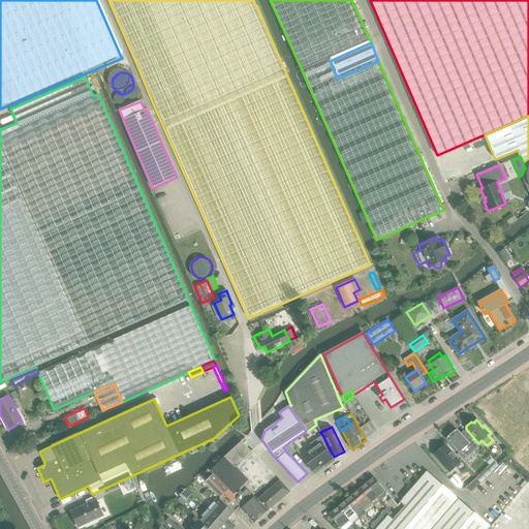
[(446,438),(458,453),(464,460),(477,447),(463,431),(460,434),(456,430),(446,438)]
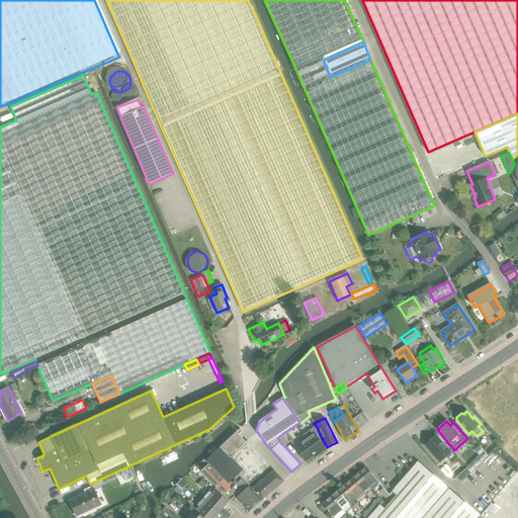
[(307,441),(295,448),(308,462),(317,454),(319,455),(326,449),(317,437),(320,434),(316,426),(303,435),(307,441)]
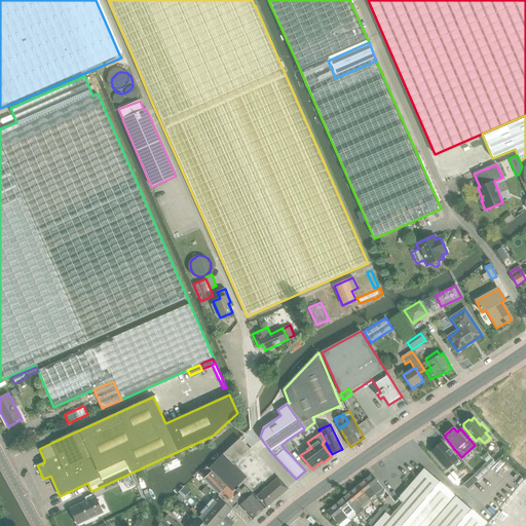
[(224,453),(210,467),(212,471),(235,495),(229,501),(234,508),(237,504),(239,505),(253,493),(256,497),(278,478),(274,473),(251,448),(250,449),(239,439),(224,453)]
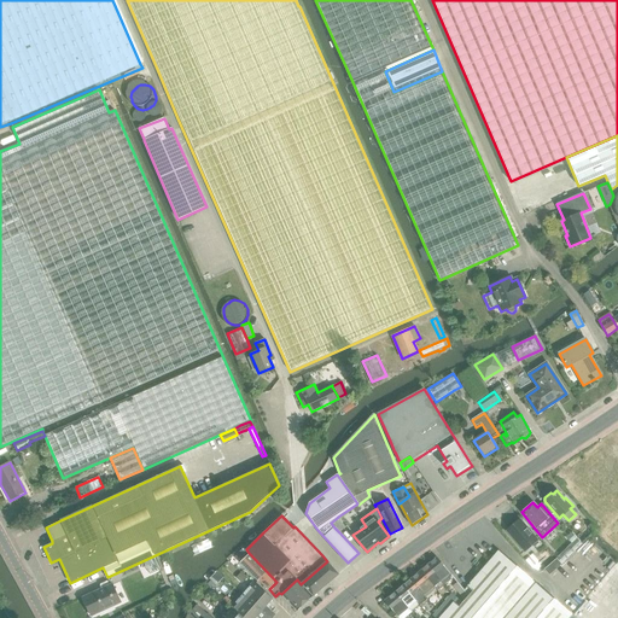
[(525,552),(537,541),(519,520),(506,531),(525,552)]
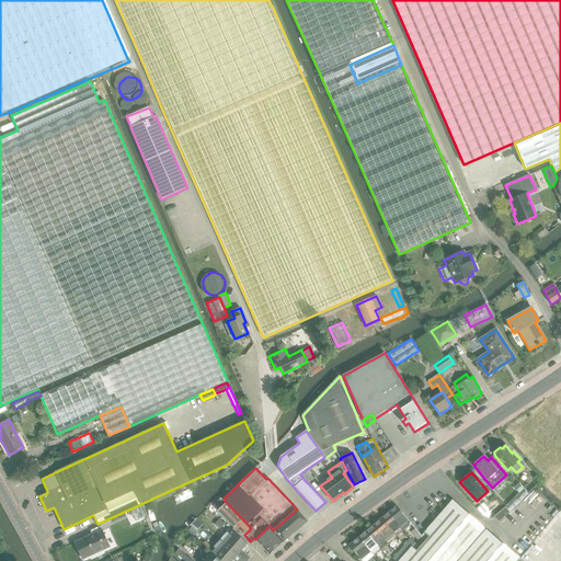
[(524,488),(504,507),(508,513),(528,493),(524,488)]
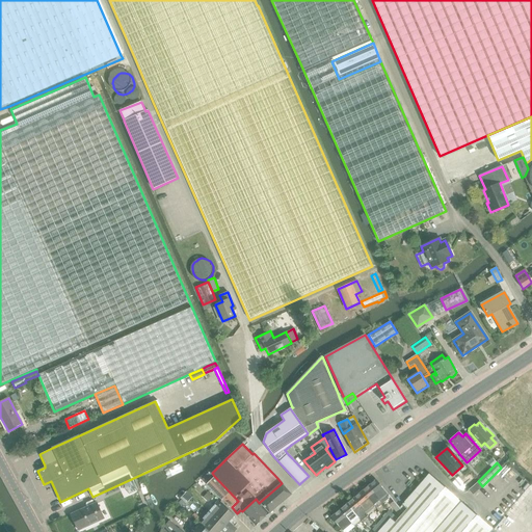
[(381,529),(377,531),(489,531),(493,529),(430,474),(426,478),(419,481),(420,484),(402,505),(407,509),(396,522),(391,517),(389,521),(381,529)]
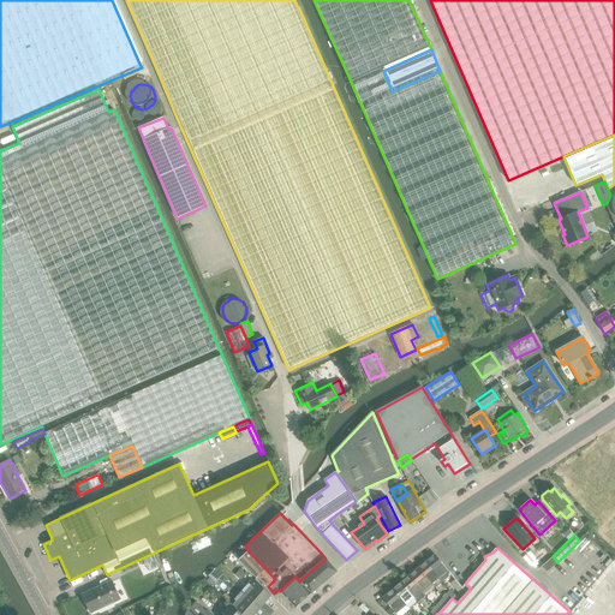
[(275,579),(248,550),(242,556),(239,559),(257,578),(258,577),(268,586),(275,579)]
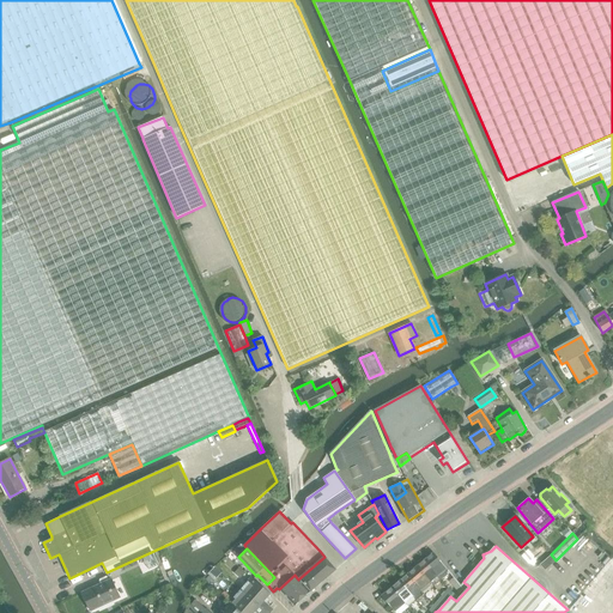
[(158,565),(152,552),(143,556),(149,570),(158,565)]
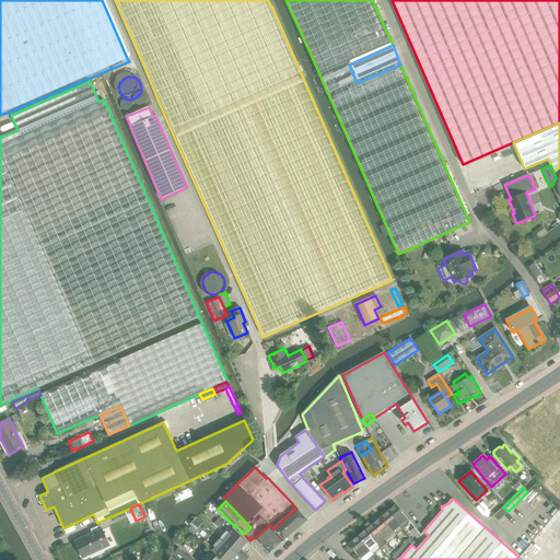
[(411,523),(396,504),(388,511),(404,529),(411,523)]
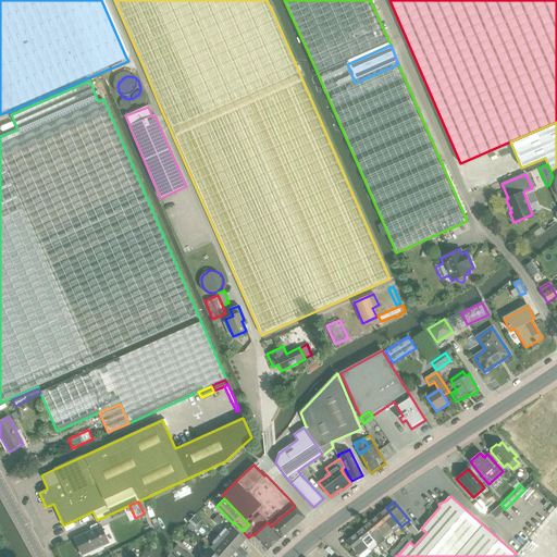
[(490,512),(495,518),(505,509),(500,504),(490,512)]
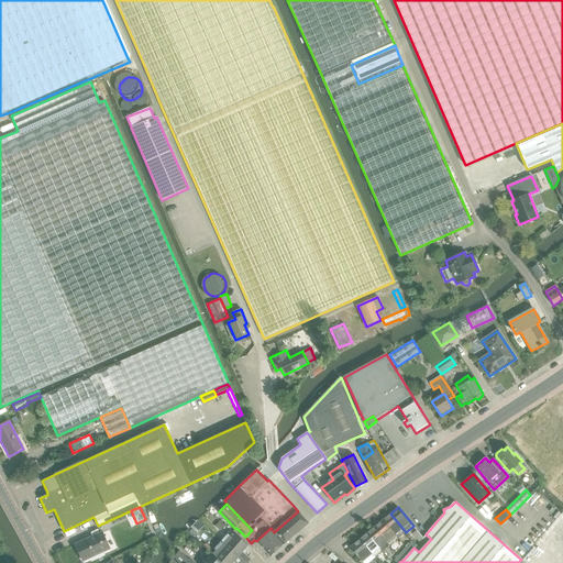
[(298,511),(274,532),(286,544),(309,522),(298,511)]
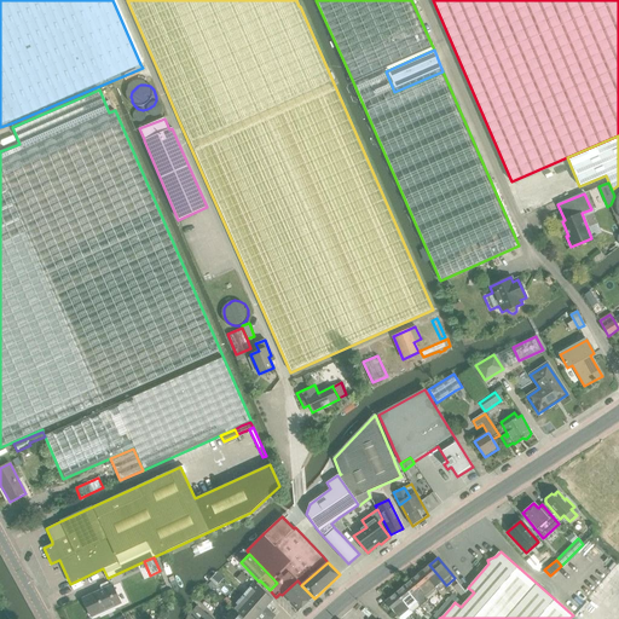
[(422,571),(439,591),(446,585),(429,565),(422,571)]
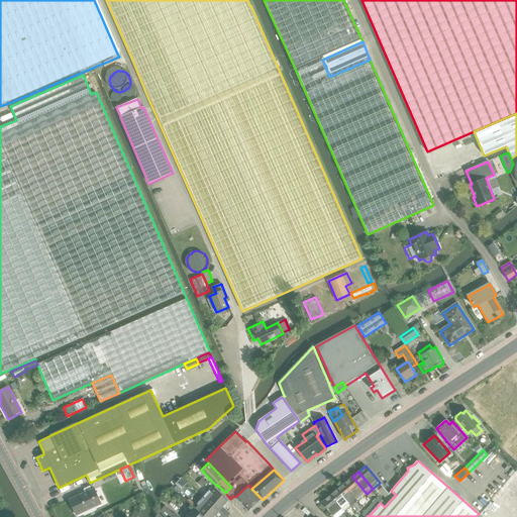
[(365,496),(350,479),(343,484),(357,501),(365,496)]
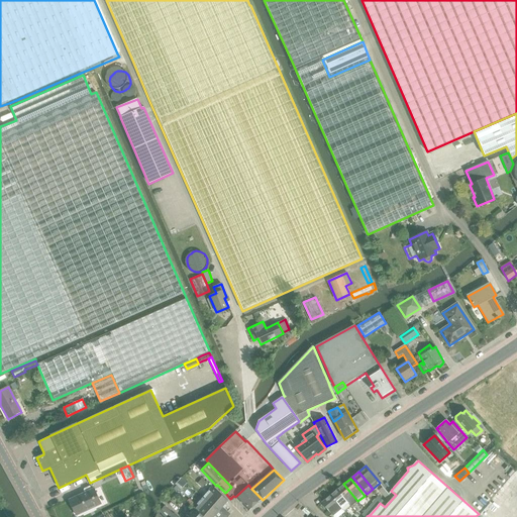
[(343,484),(337,490),(351,506),(357,501),(343,484)]
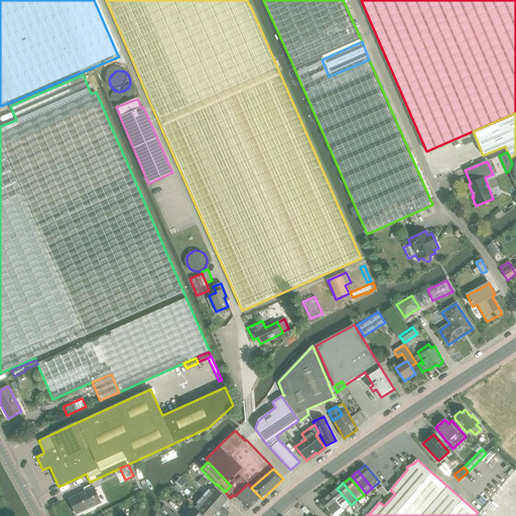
[(248,484),(235,496),(248,510),(249,510),(253,507),(262,499),(251,488),(248,484)]
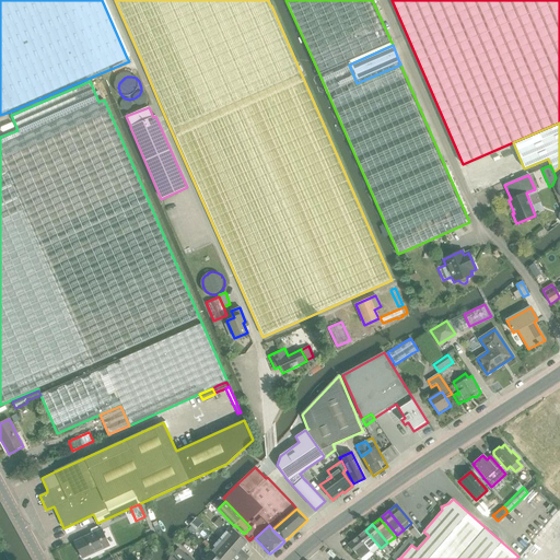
[(247,559),(251,557),(242,549),(247,543),(231,526),(220,538),(243,559),(247,559)]
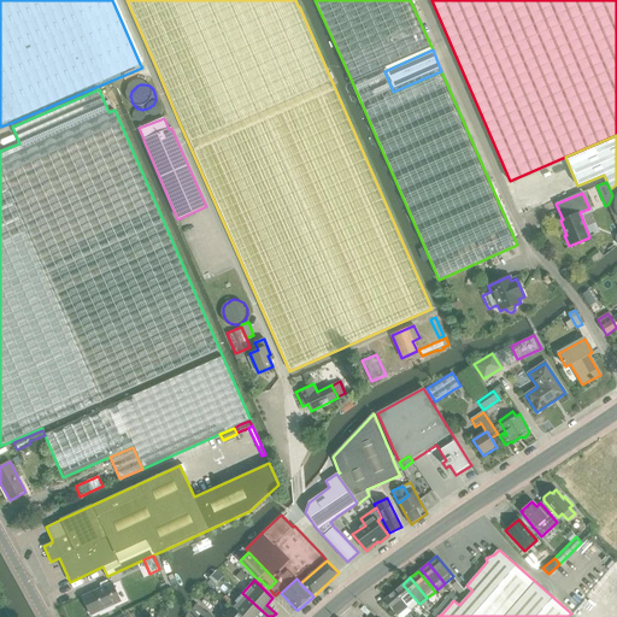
[(121,601),(112,583),(86,595),(94,613),(121,601)]
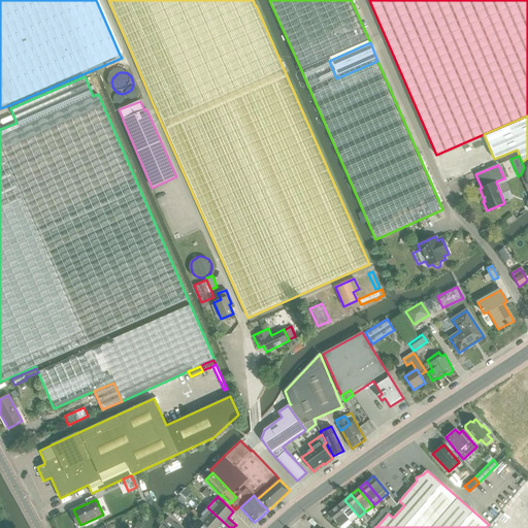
[(344,500),(338,505),(353,523),(359,517),(344,500)]
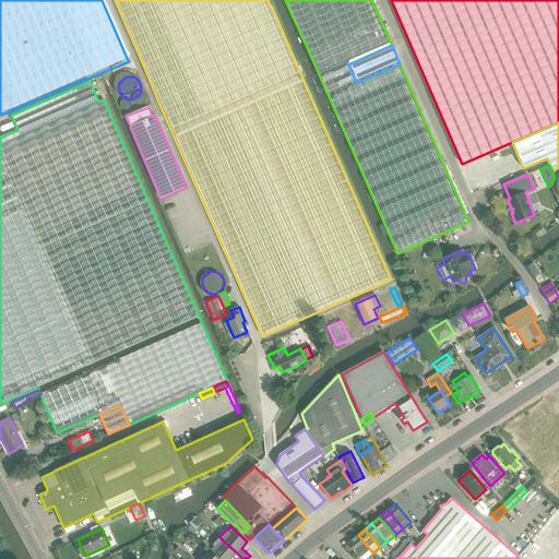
[(353,548),(357,554),(361,558),(366,558),(373,554),(358,535),(351,540),(355,546),(353,548)]
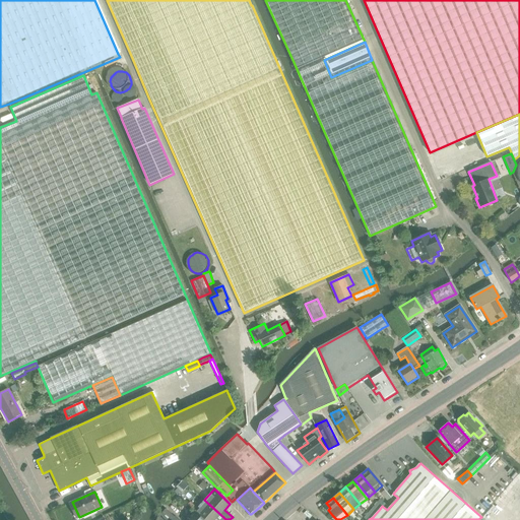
[(385,503),(380,499),(375,504),(376,506),(380,509),(382,506),(385,503)]
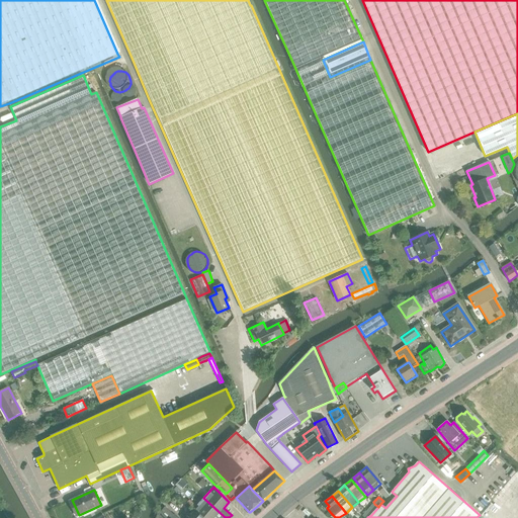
[(204,517),(212,517),(216,516),(217,517),(225,517),(203,498),(194,508),(200,514),(200,513),(204,517)]
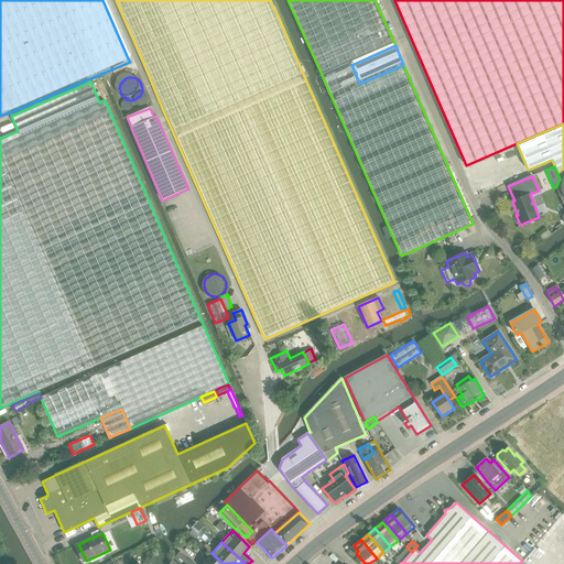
[(204,548),(210,553),(213,550),(206,544),(204,548)]
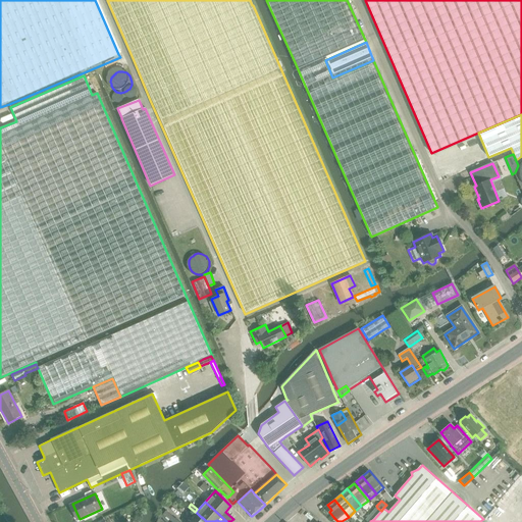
[(376,506),(369,514),(369,515),(374,519),(381,511),(377,508),(376,506)]
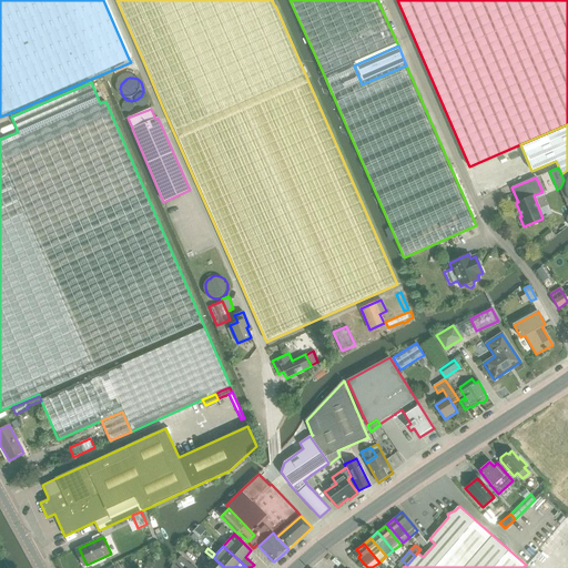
[(184,567),(188,567),(191,565),(181,556),(176,561),(184,567)]
